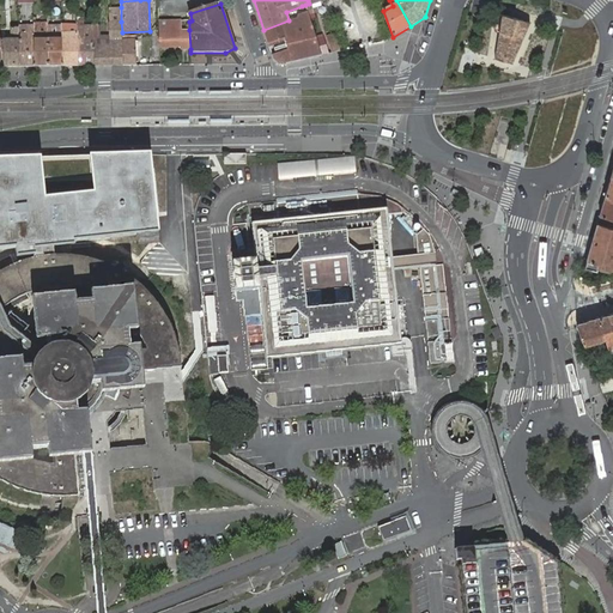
[(289,20),(263,30),(269,47),(275,44),(274,41),(284,37),(285,42),(287,50),(272,55),(274,59),(279,64),(322,55),(316,40),(308,13),(308,11),(305,5),(302,6),(304,12),(298,14),(297,18),(289,20)]
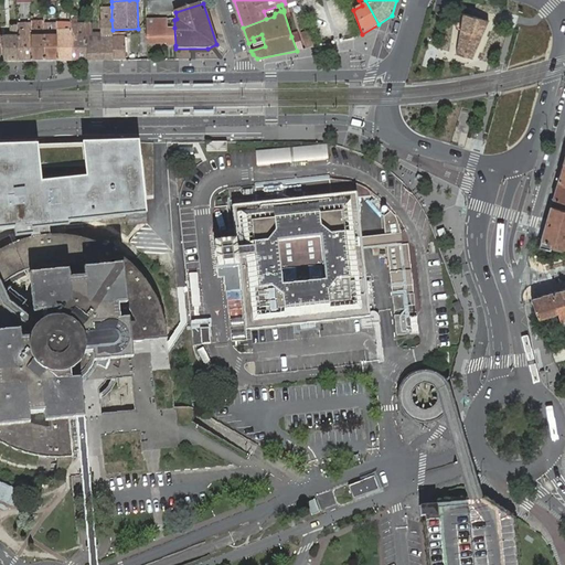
[(100,7),(102,11),(102,36),(105,35),(107,61),(115,61),(113,34),(113,30),(112,20),(112,7),(100,7)]
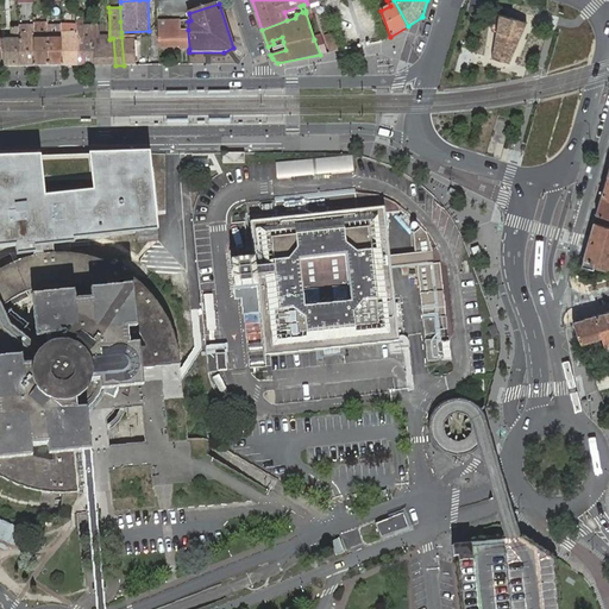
[(526,22),(500,13),(493,57),(508,62),(526,22)]
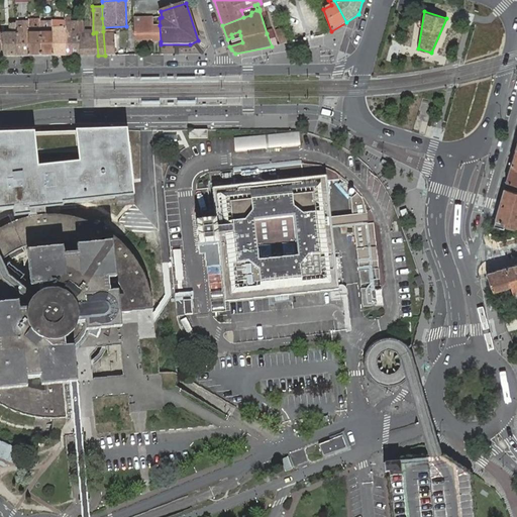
[(142,17),(134,17),(135,39),(152,39),(152,41),(161,41),(160,25),(150,26),(150,22),(150,17),(142,17)]
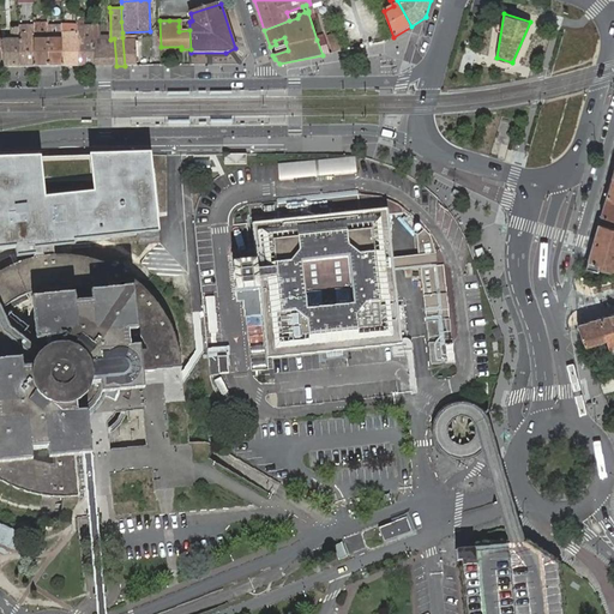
[(48,66),(47,32),(38,34),(38,23),(34,23),(34,26),(35,66),(48,66)]
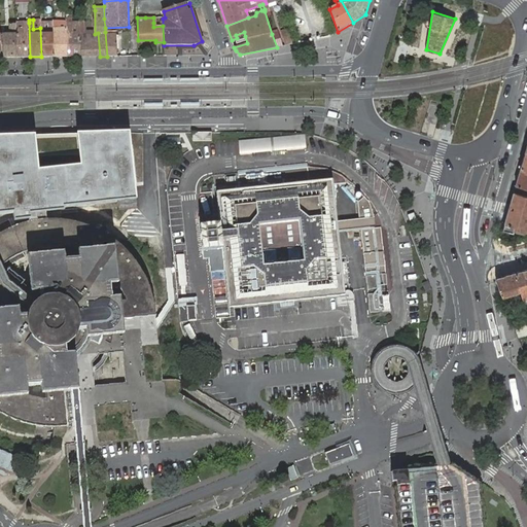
[(58,22),(51,21),(53,22),(53,26),(53,57),(67,57),(66,28),(58,28),(58,22)]
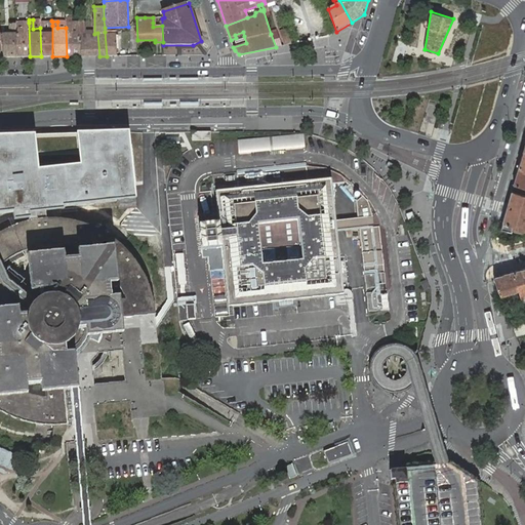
[(40,22),(40,28),(41,56),(52,56),(52,26),(52,22),(40,22)]
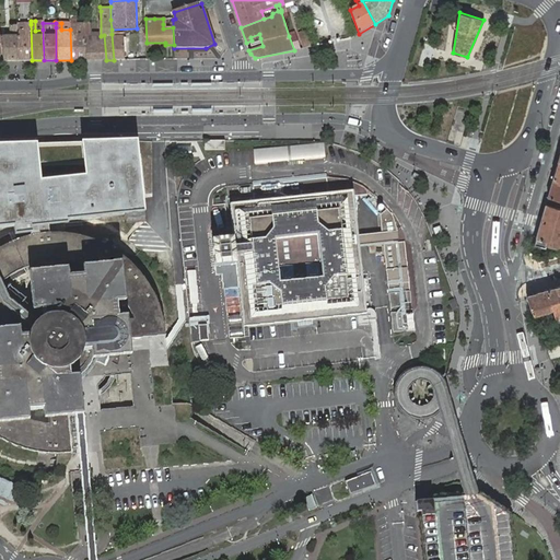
[(73,23),(70,23),(70,30),(71,60),(85,60),(84,28),(84,23),(73,23)]
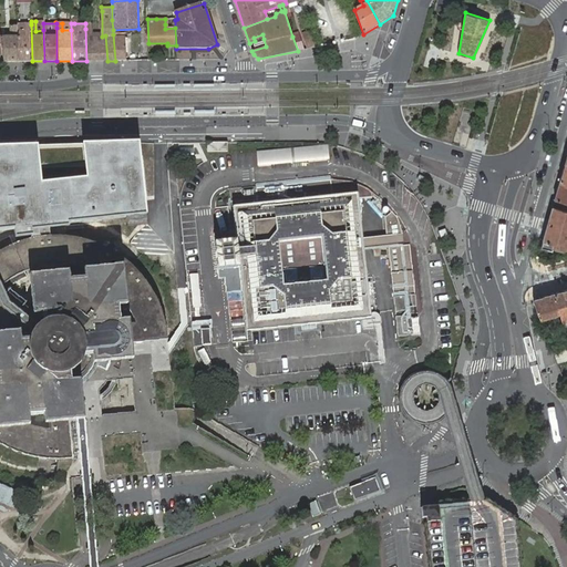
[(90,23),(85,23),(85,29),(86,61),(107,61),(105,35),(102,37),(91,37),(90,23)]
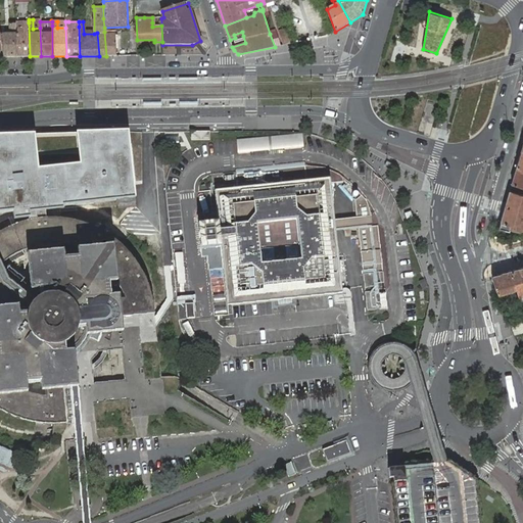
[(16,57),(30,56),(29,22),(25,22),(25,29),(15,29),(16,57)]
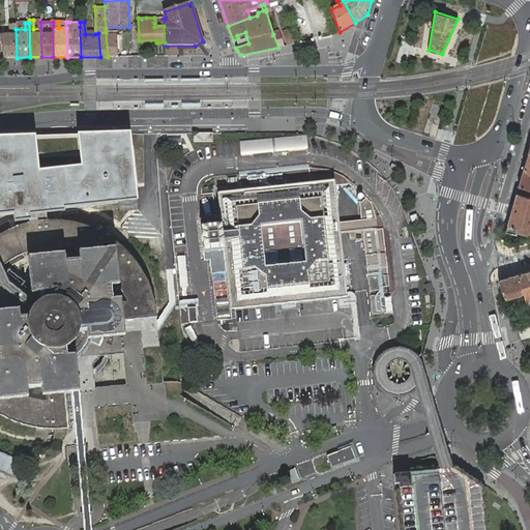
[(16,29),(16,24),(9,24),(10,35),(1,35),(3,51),(4,58),(17,58),(16,29)]
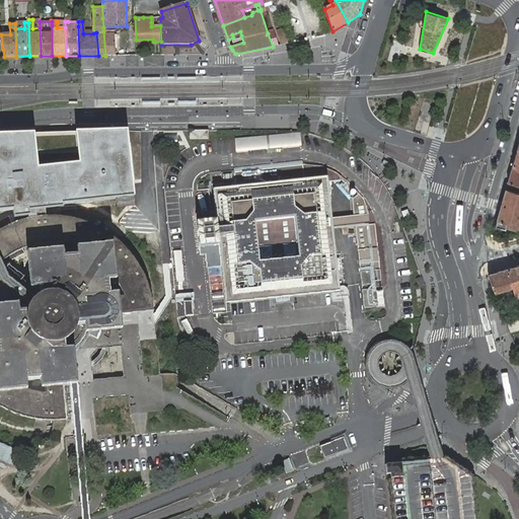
[(288,43),(284,28),(277,31),(281,45),(288,43)]
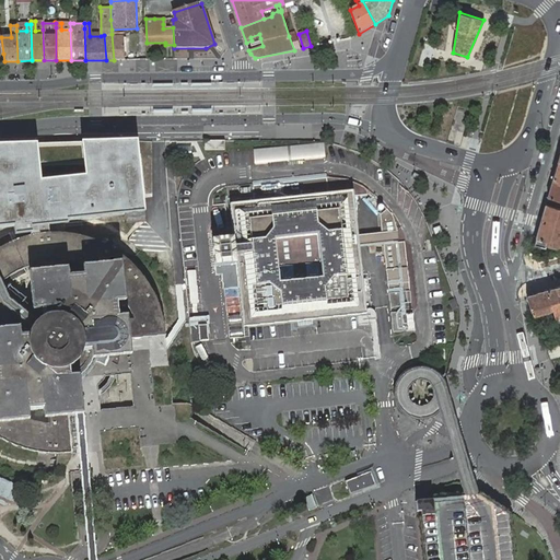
[(112,34),(114,60),(125,59),(124,34),(112,34)]
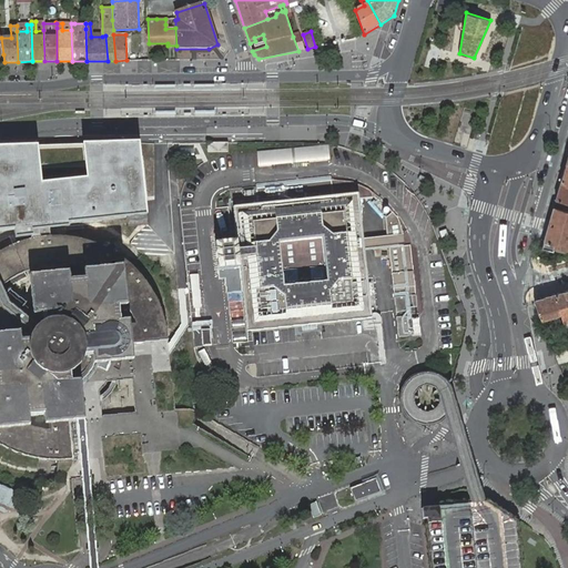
[(293,37),(298,51),(305,49),(300,34),(293,37)]
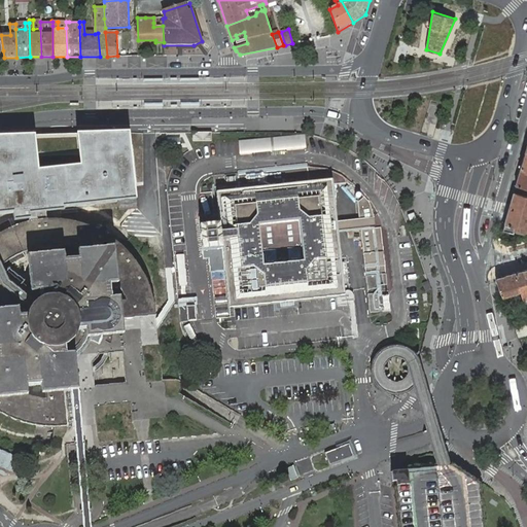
[(61,210),(130,204),(123,131),(28,137),(0,137),(0,215),(4,215),(5,220),(5,223),(13,222),(22,222),(21,214),(61,210)]
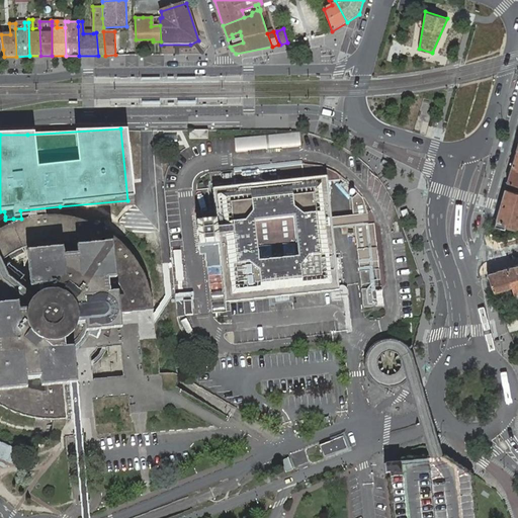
[(189,139),(208,139),(208,130),(189,131),(189,139)]
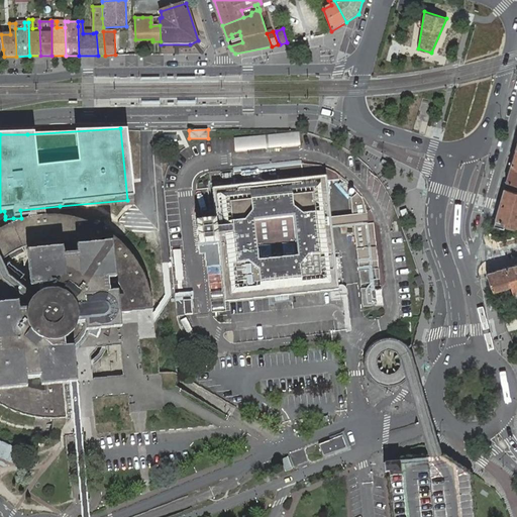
[(274,148),(299,145),(298,133),(298,131),(272,134),(272,136),(274,148)]
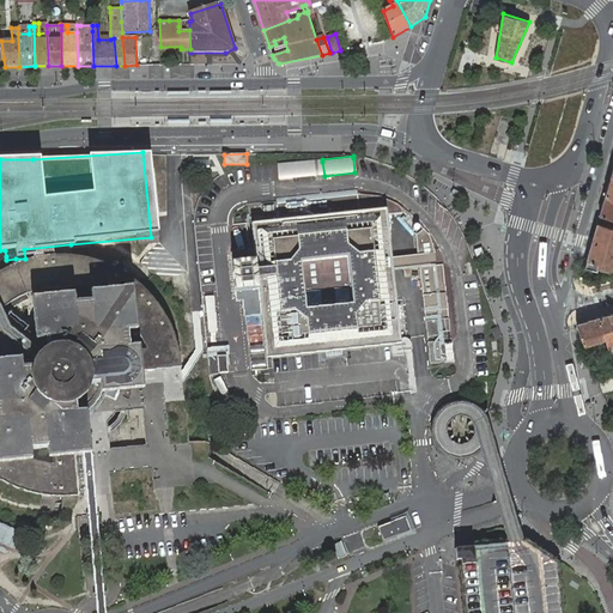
[(322,159),(277,163),(277,165),(278,181),(325,176),(322,162),(322,159)]
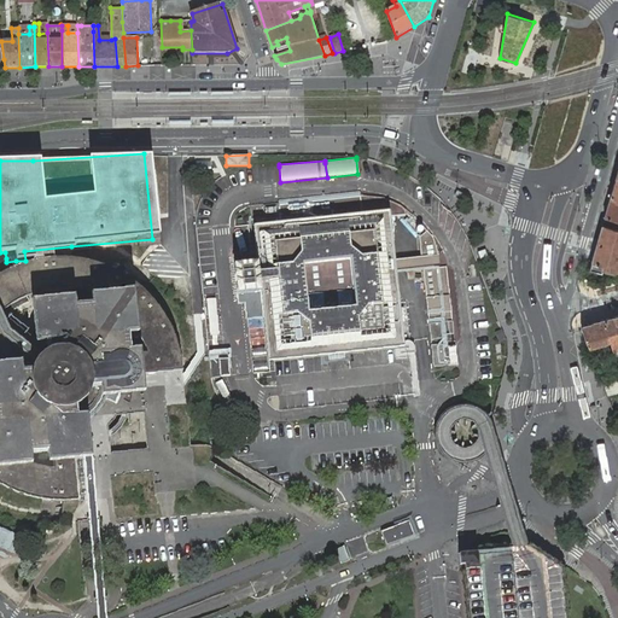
[(267,301),(269,318),(273,355),(337,349),(398,342),(385,217),(407,215),(406,209),(400,205),(361,199),(361,196),(278,204),(280,228),(260,229),(262,252),(263,267),(258,266),(262,302),(267,301)]
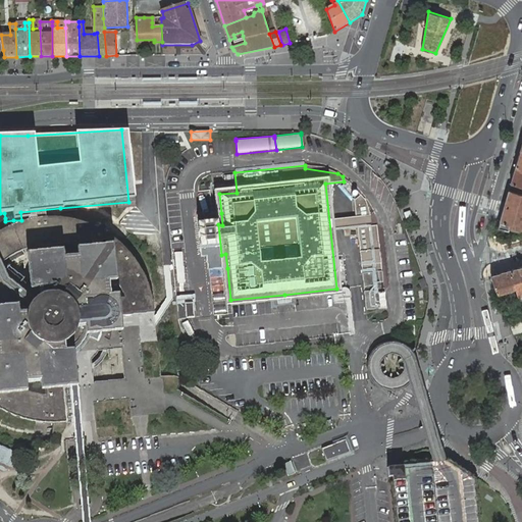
[(511,183),(509,190),(521,193),(521,166),(516,165),(511,183)]
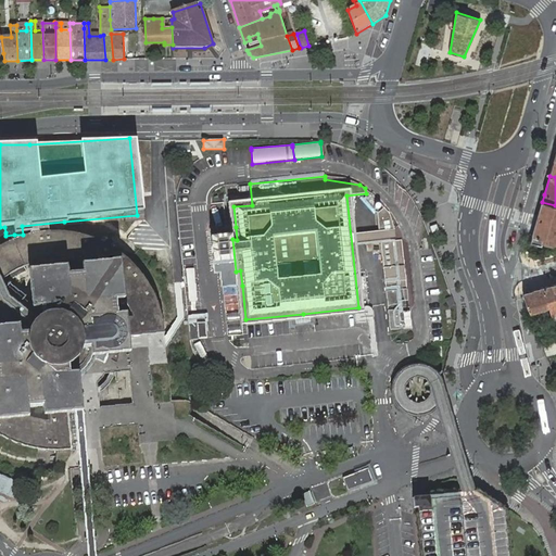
[(404,214),(415,209),(411,199),(399,203),(404,214)]
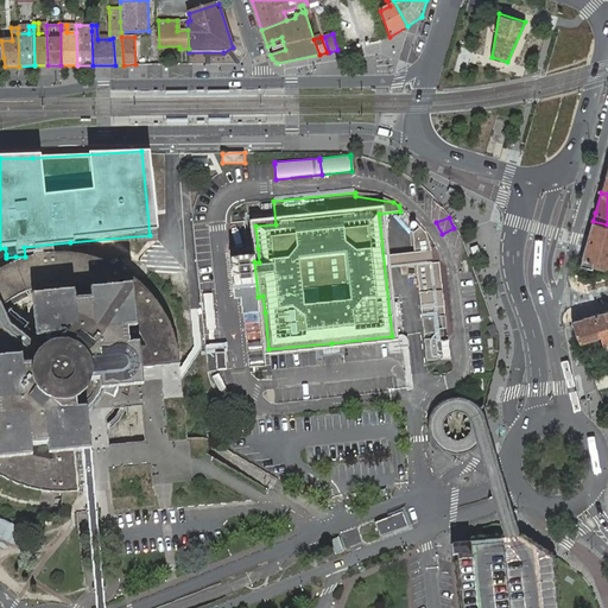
[(607,225),(593,221),(581,265),(591,267),(593,264),(605,267),(607,265),(607,225)]
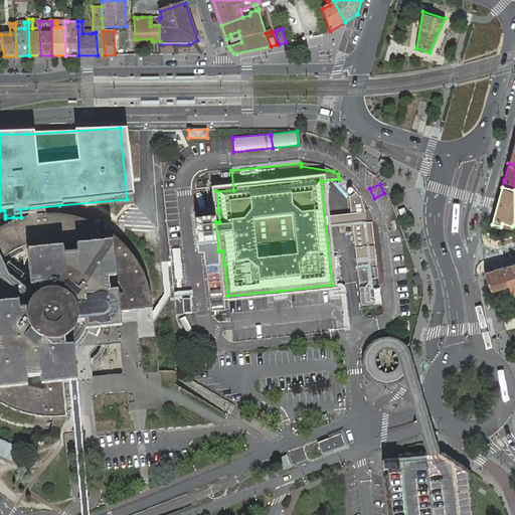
[(355,191),(348,198),(350,214),(360,213),(366,212),(361,198),(355,191)]
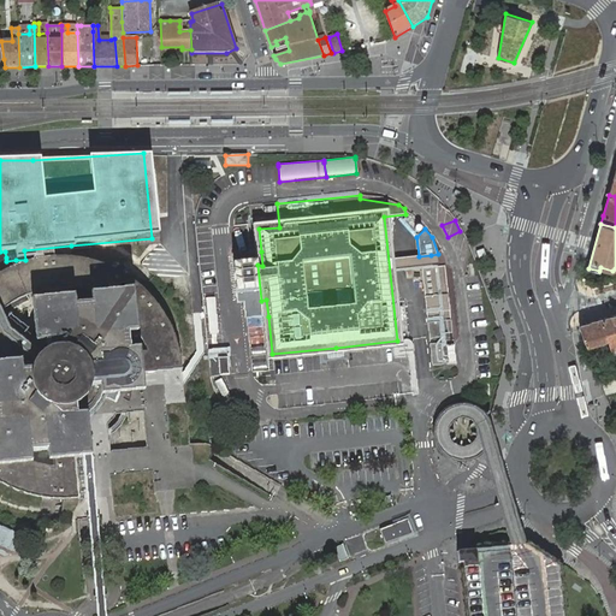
[(0,481),(6,486),(31,496),(42,498),(43,493),(77,493),(75,457),(82,456),(90,456),(92,456),(90,444),(87,416),(99,406),(105,395),(143,390),(142,373),(182,368),(171,327),(152,298),(118,271),(94,261),(72,258),(71,246),(24,250),(25,260),(16,260),(6,261),(6,258),(0,260),(0,481)]
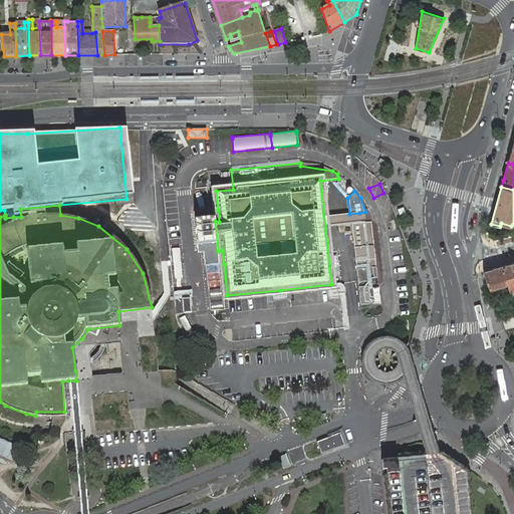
[(206,219),(215,221),(214,210),(212,211),(194,212),(193,215),(205,222),(206,219)]
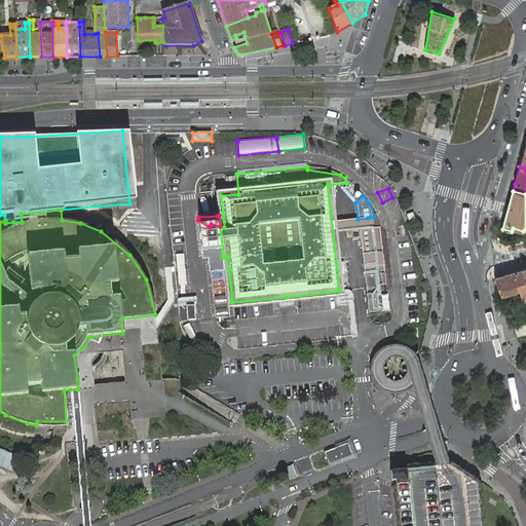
[(197,220),(202,255),(213,250),(217,257),(223,257),(220,226),(211,224),(210,227),(197,220)]
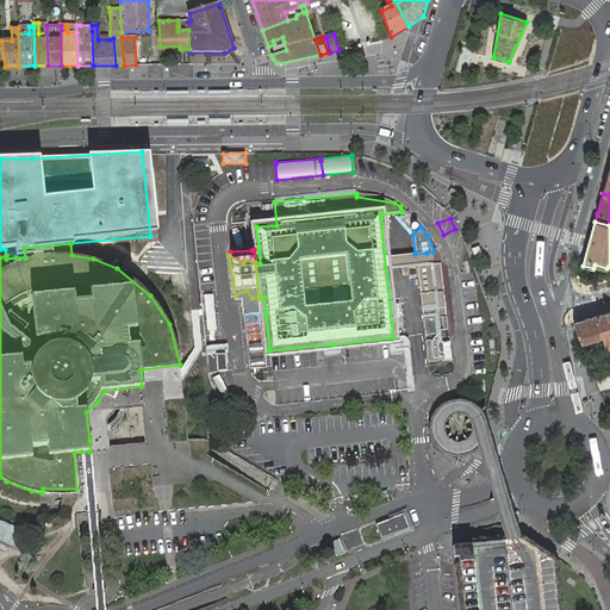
[(417,266),(424,331),(448,329),(441,263),(418,266),(417,266)]
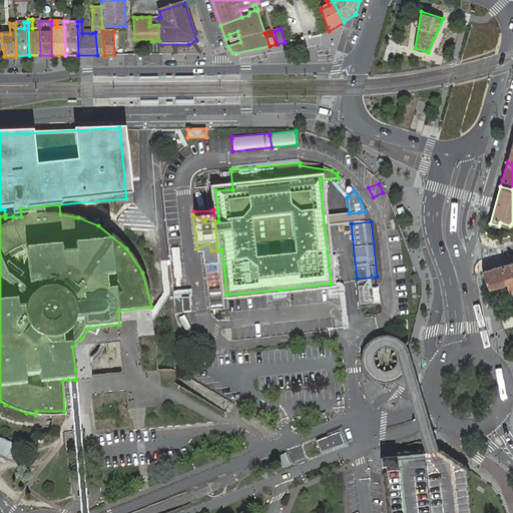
[(204,265),(218,264),(217,250),(211,250),(207,243),(197,248),(197,251),(202,251),(204,265)]
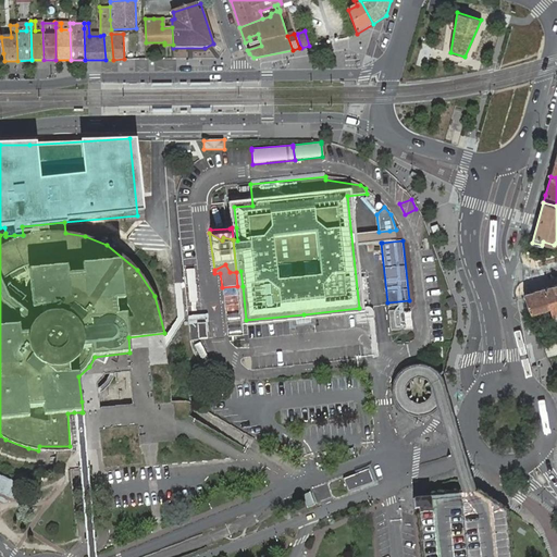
[(551,307),(553,316),(556,313),(556,283),(545,287),(551,307)]
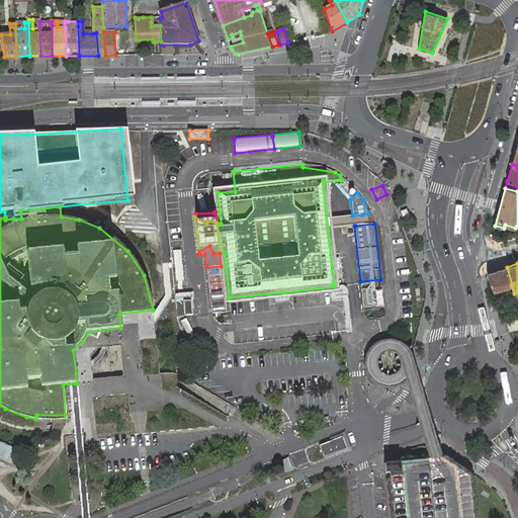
[(487,272),(494,290),(512,285),(507,267),(487,272)]
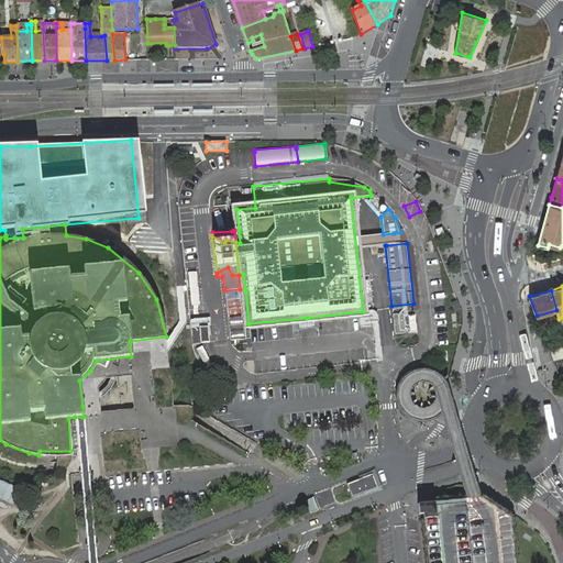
[(404,313),(393,313),(395,334),(406,333),(404,313)]
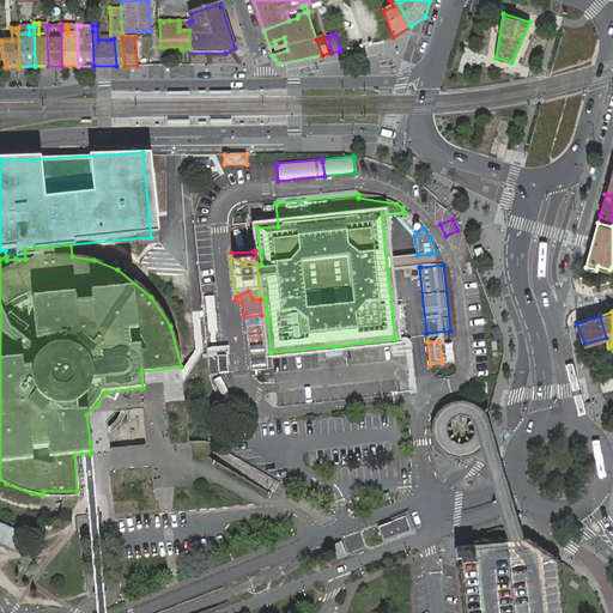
[(219,356),(218,346),(206,347),(207,350),(210,375),(228,372),(226,356),(219,356)]
